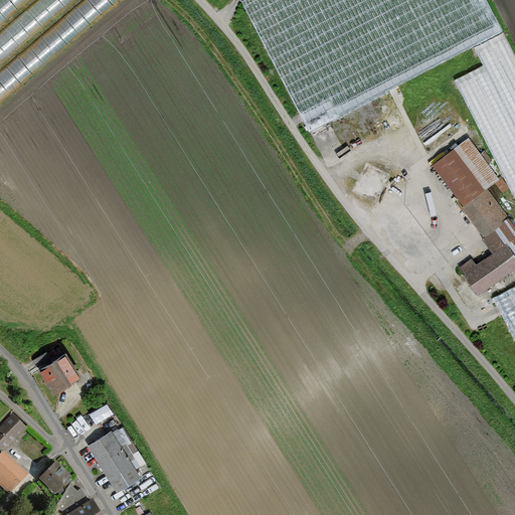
[(81,0),(0,70),(0,102),(118,0),(81,0)]
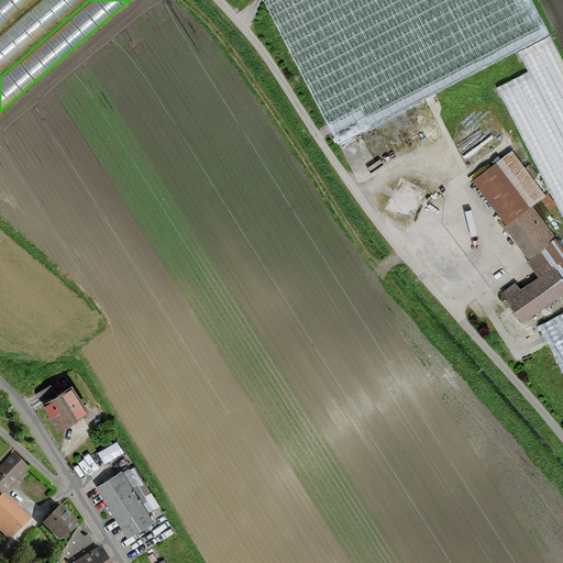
[(0,0),(0,25),(29,0),(0,0)]
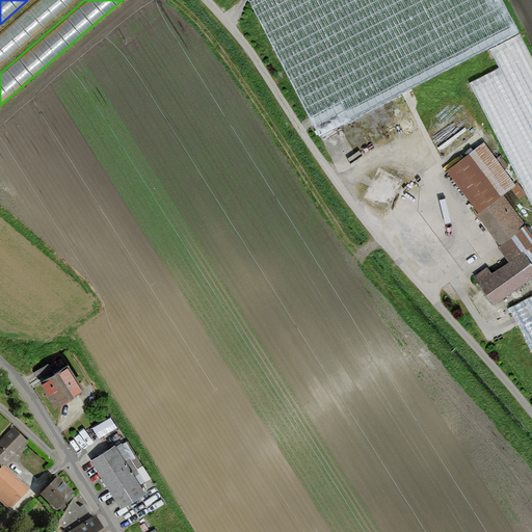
[(37,0),(0,32),(0,64),(75,0),(37,0)]
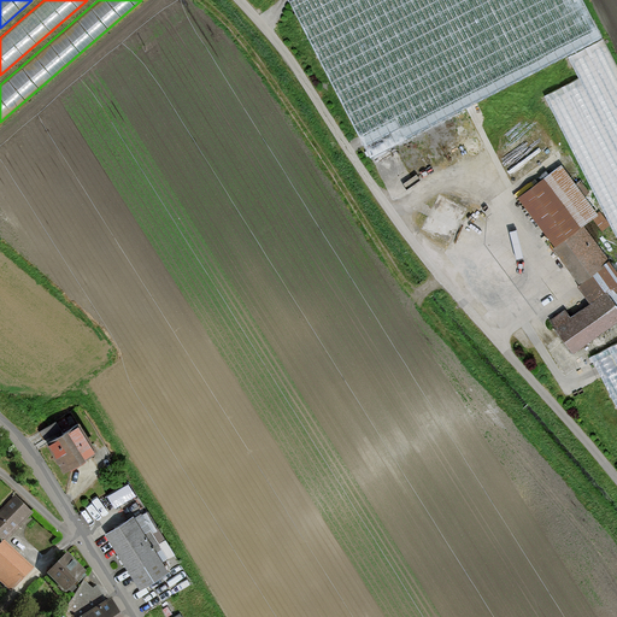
[(288,0),(370,157),(601,36),(582,0),(288,0)]
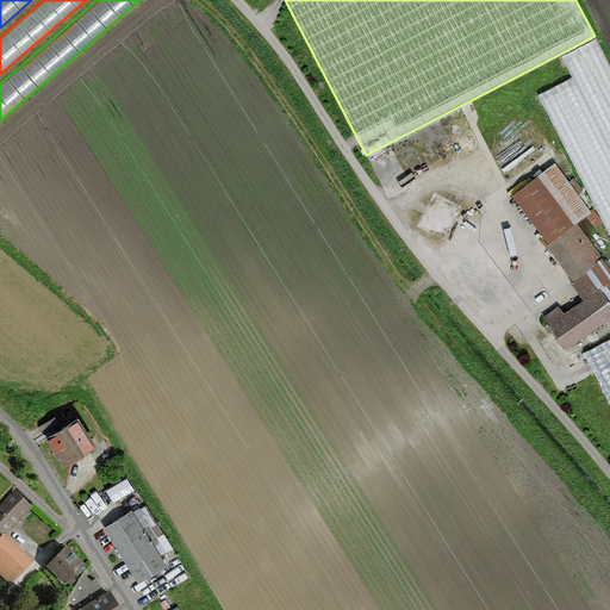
[(609,66),(596,38),(562,56),(573,78),(539,94),(609,234),(609,337),(584,352),(609,403),(609,66)]
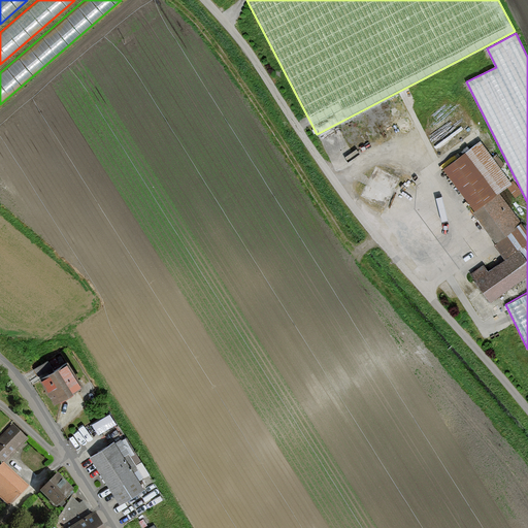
[(480,140),(442,167),(474,210),(473,211),(496,243),(494,244),(504,260),(519,250),(527,262),(527,232),(498,192),(512,183),(480,140)]
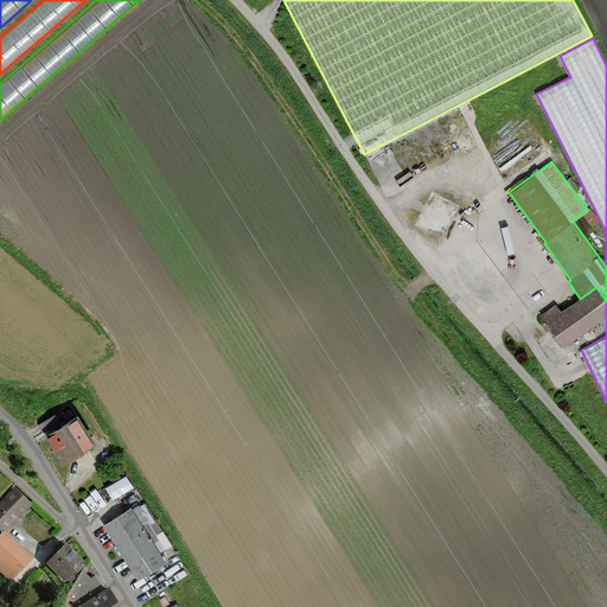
[(459,205),(430,191),(413,227),(441,241),(459,205)]
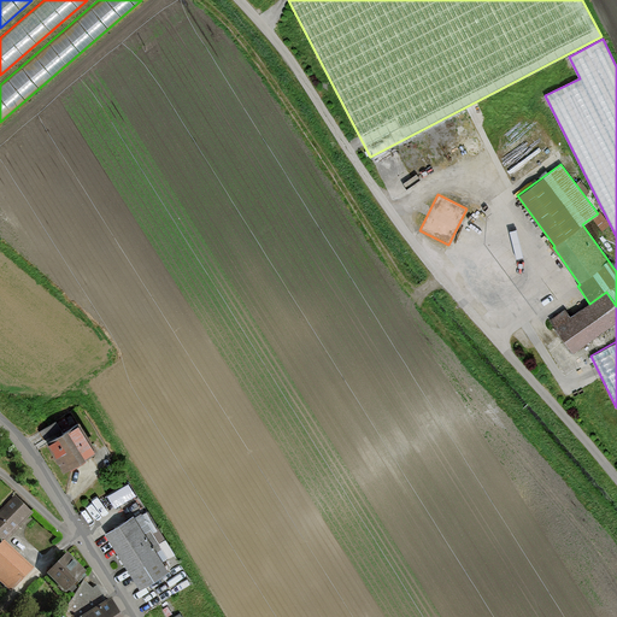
[(616,306),(606,292),(589,304),(586,306),(585,305),(570,316),(564,309),(550,319),(574,352),(616,319),(616,306)]
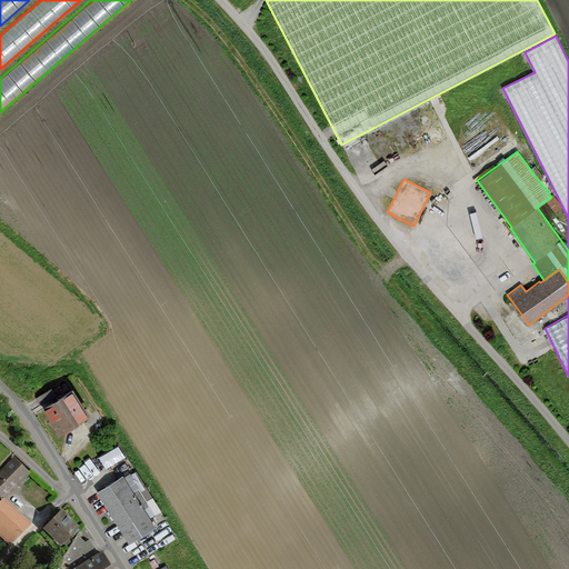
[(40,406),(57,433),(86,417),(70,389),(40,406)]
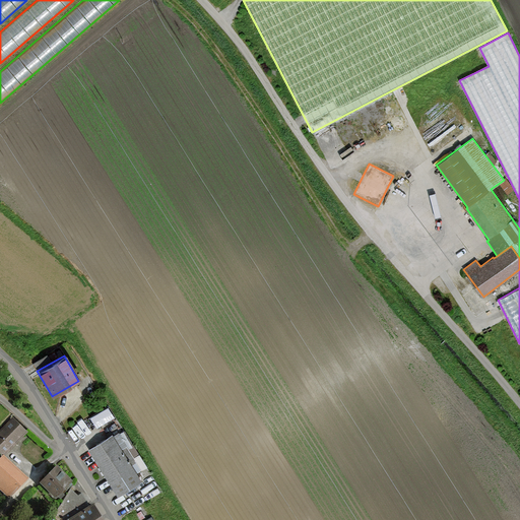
[(95,425),(115,416),(110,405),(90,412),(95,425)]
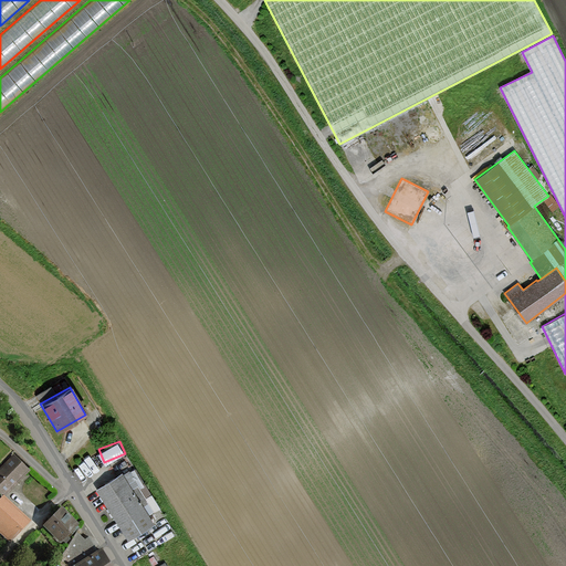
[(29,471),(12,454),(0,465),(0,492),(3,495),(29,471)]
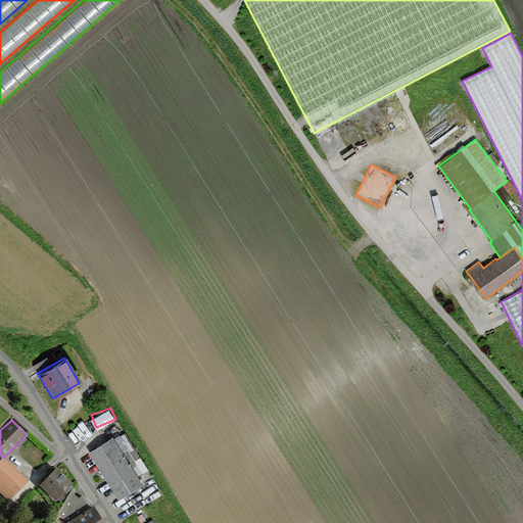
[(89,452),(119,497),(142,483),(137,475),(142,471),(119,435),(114,438),(112,436),(89,452)]
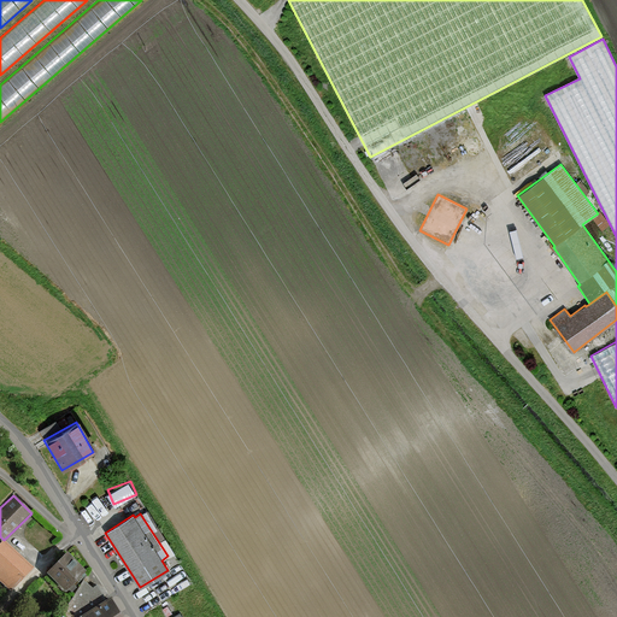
[(0,580),(11,589),(31,565),(0,539),(0,580)]
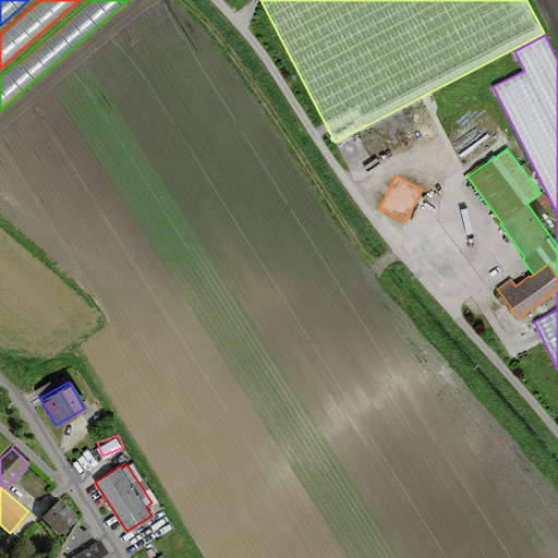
[(61,499),(43,517),(59,533),(77,516),(61,499)]
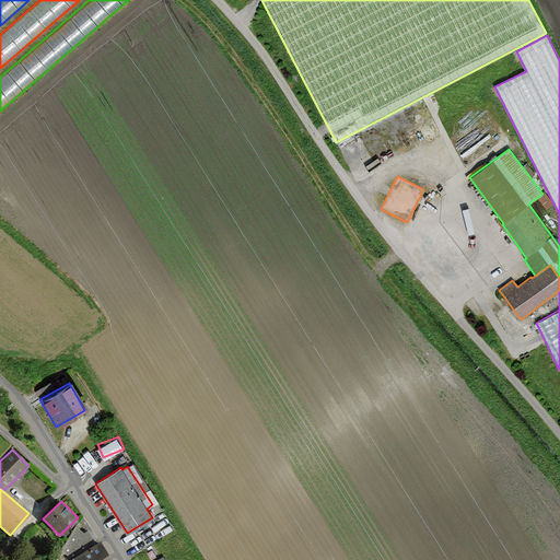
[(111,559),(100,543),(96,545),(88,531),(83,535),(74,526),(57,558),(60,559),(111,559)]
